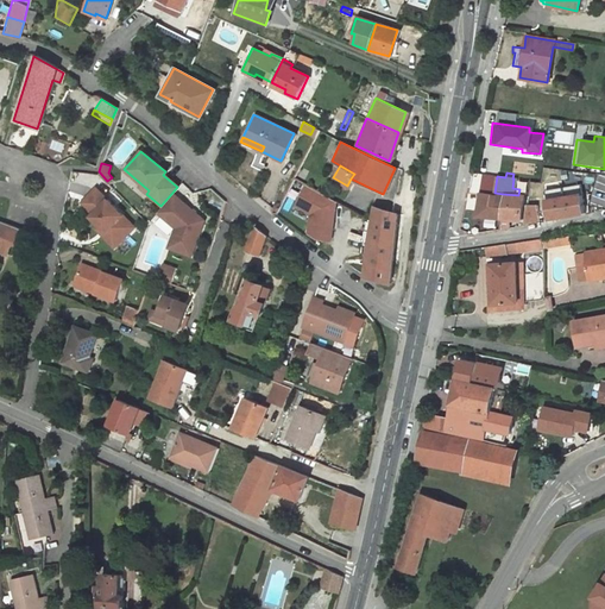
[(140,183),(137,187),(146,194),(149,190),(140,183)]
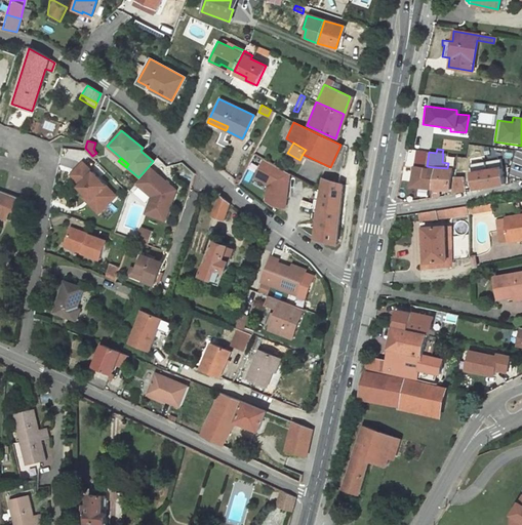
[(104,184),(82,159),(69,171),(78,182),(76,184),(83,192),(88,197),(85,200),(95,211),(110,198),(101,188),(104,184)]
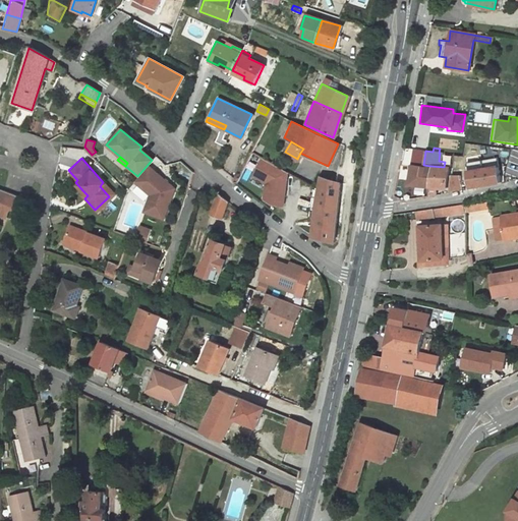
[(259,159),(251,175),(266,181),(260,197),(278,206),(292,172),(259,159)]
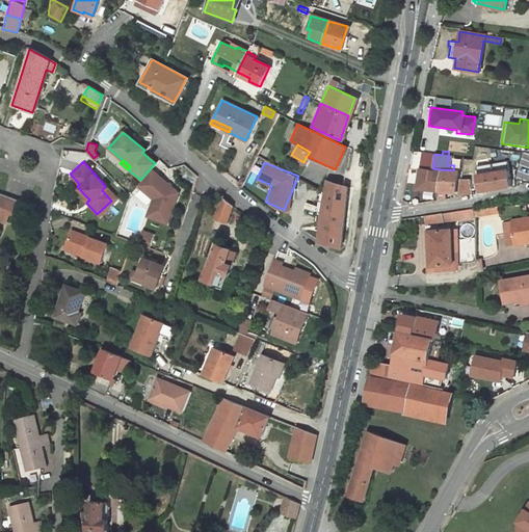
[(416,194),(405,196),(407,203),(407,206),(438,201),(437,190),(440,169),(432,168),(419,167),(416,194)]
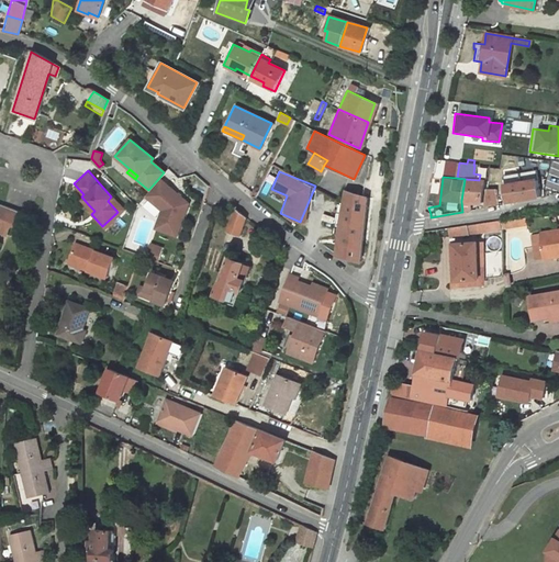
[(154,228),(175,236),(187,203),(158,179),(148,190),(144,195),(160,210),(154,228)]
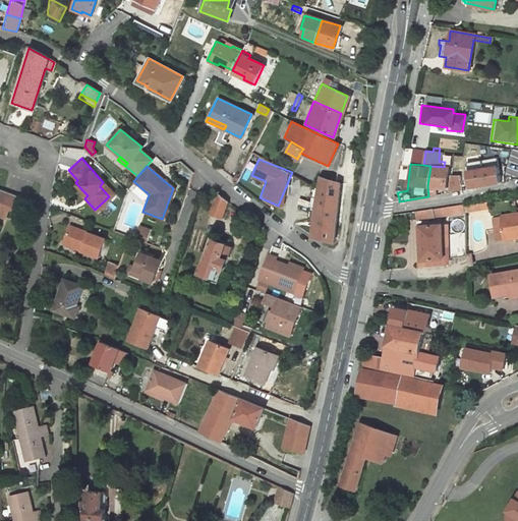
[(427,186),(446,187),(448,168),(444,167),(430,166),(427,186)]
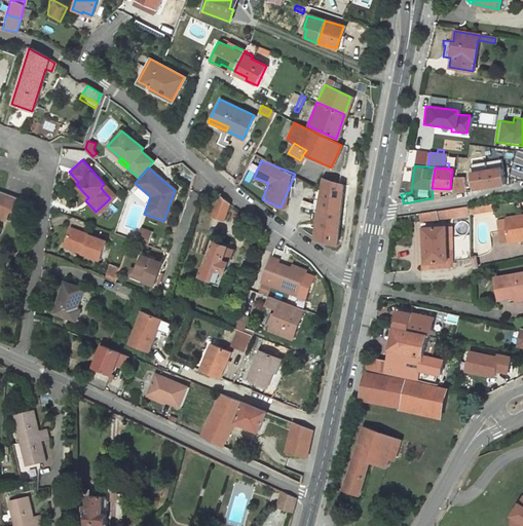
[(503,184),(500,167),(471,173),(474,188),(503,184)]
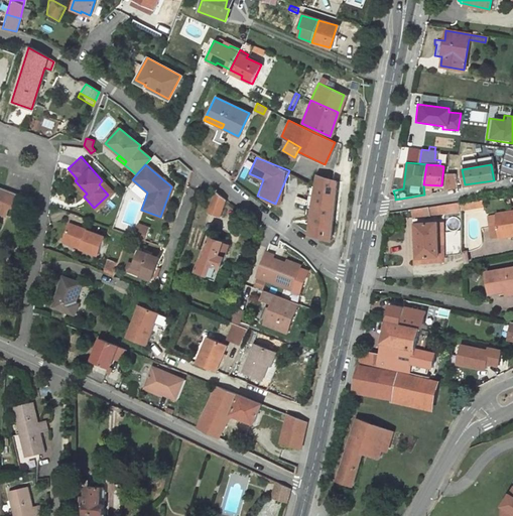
[(457,186),(454,173),(445,173),(442,188),(457,186)]
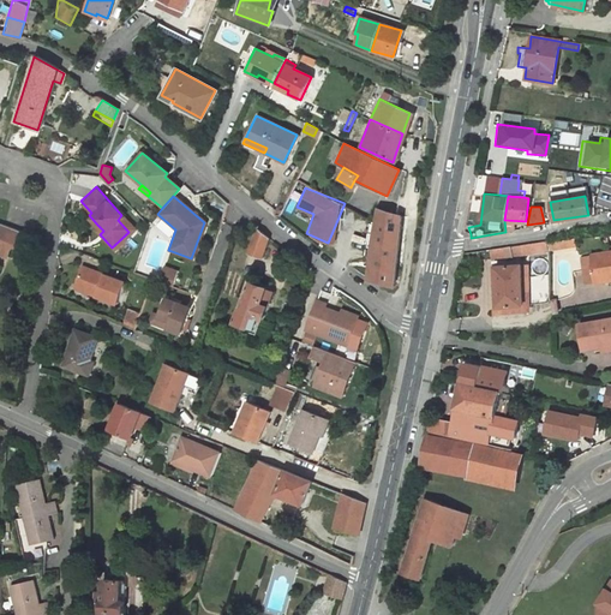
[(400,216),(377,209),(375,224),(370,267),(367,280),(372,281),(393,286),(400,216)]
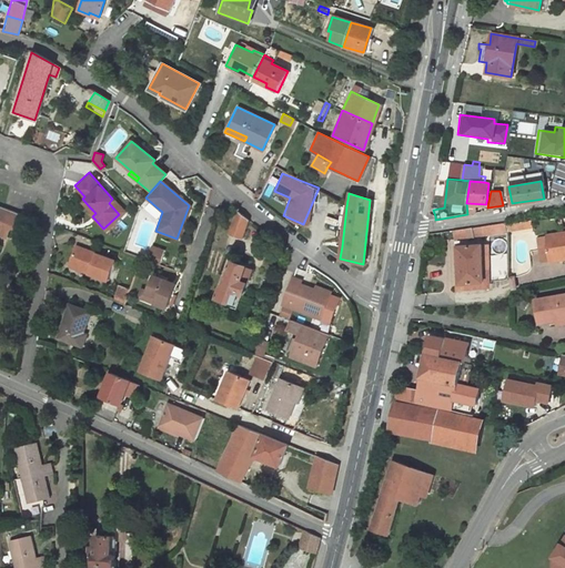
[(123,211),(112,199),(109,203),(119,214),(123,211)]
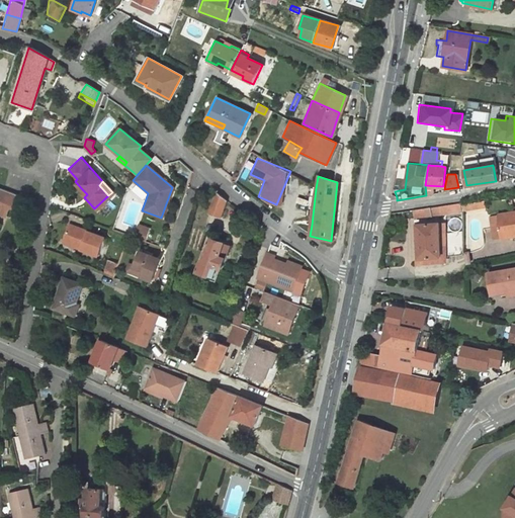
[(0,214),(3,216),(5,210),(7,208),(10,207),(11,207),(13,208),(18,195),(0,188),(0,214)]
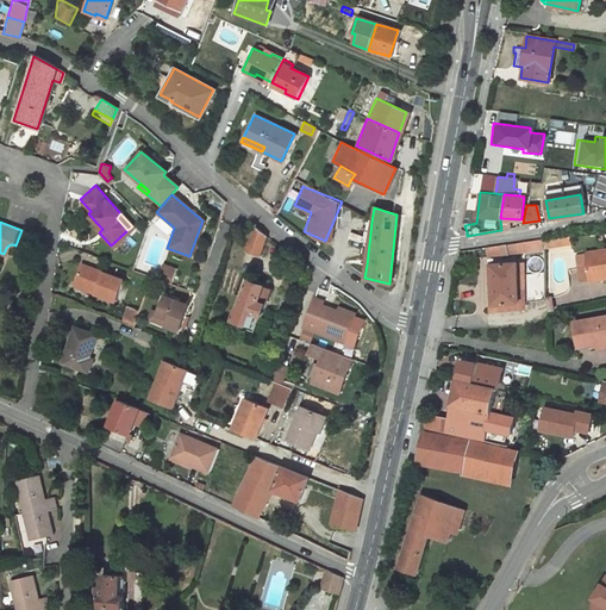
[(367,265),(372,222),(366,222),(360,263),(367,265)]
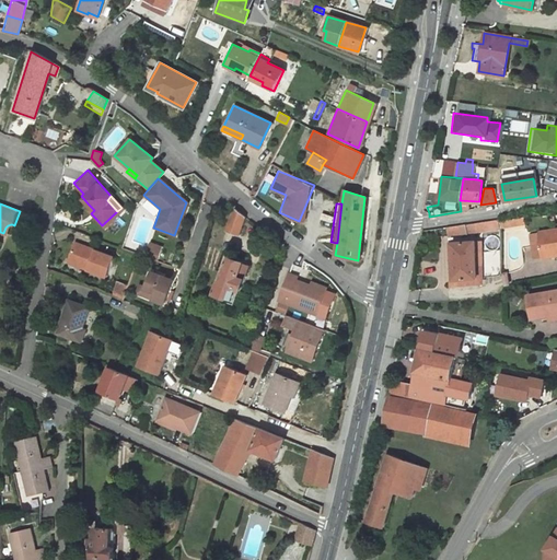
[(94,210),(89,205),(85,207),(91,213),(94,210)]
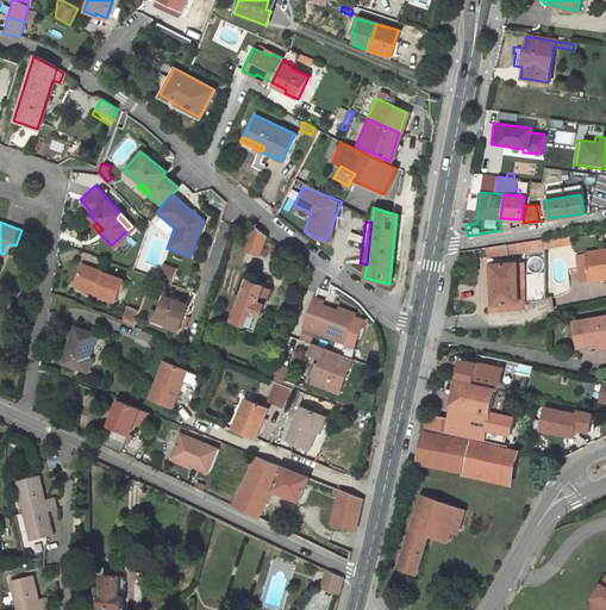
[(252,226),(244,250),(258,255),(264,236),(252,226)]
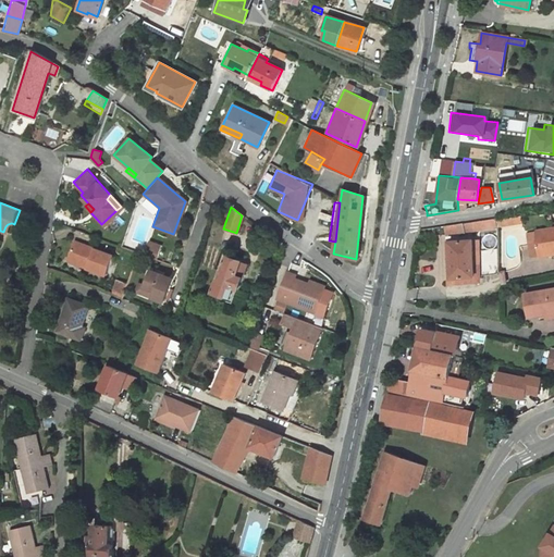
[(496,226),(513,224),(519,223),(518,215),(501,219),(500,217),(496,218),(496,226)]
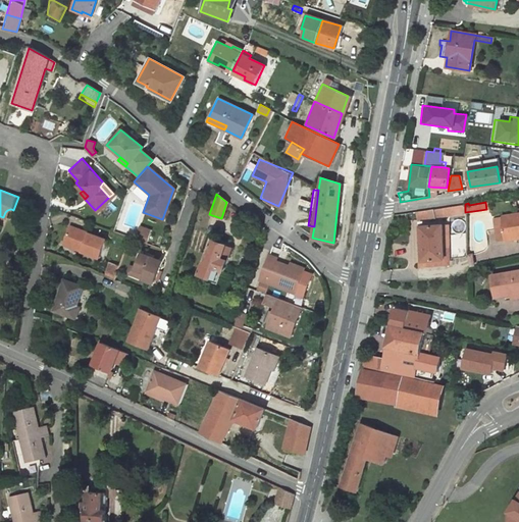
[(415,211),(416,219),(433,217),(433,219),(442,218),(442,215),(465,212),(465,204),(415,211)]
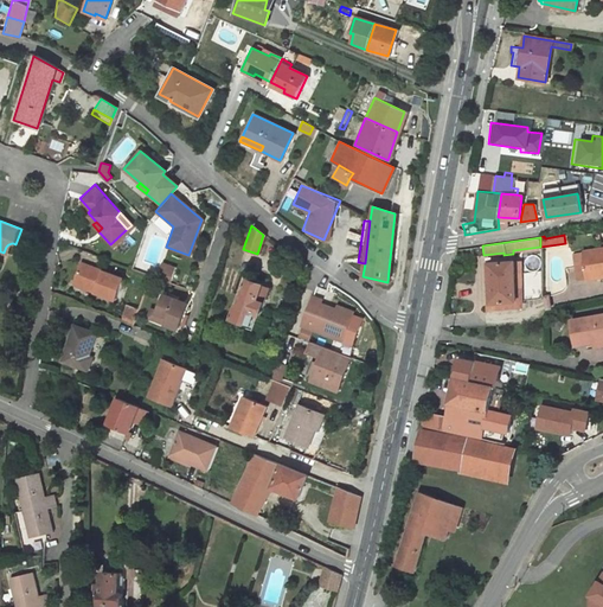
[(583,279),(602,275),(602,273),(602,270),(602,247),(578,251),(583,279)]
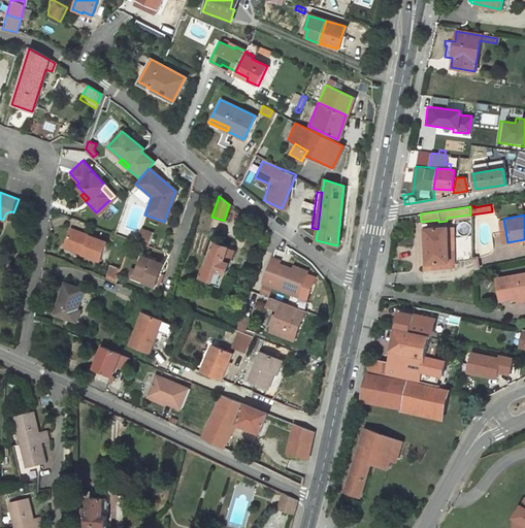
[(494,220),(498,243),(507,242),(503,219),(494,220)]
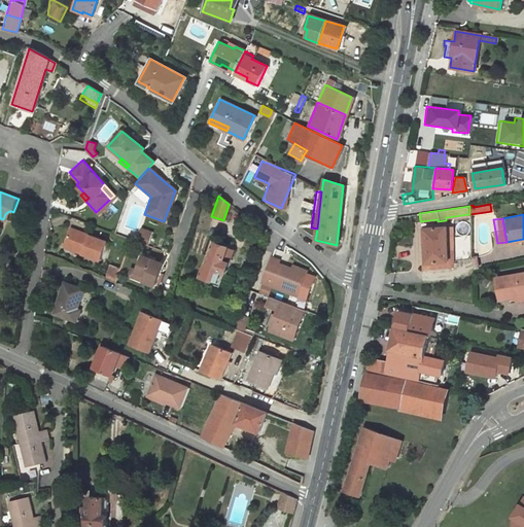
[(423,227),(427,271),(449,269),(448,260),(470,258),(470,235),(447,237),(446,226),(423,227)]
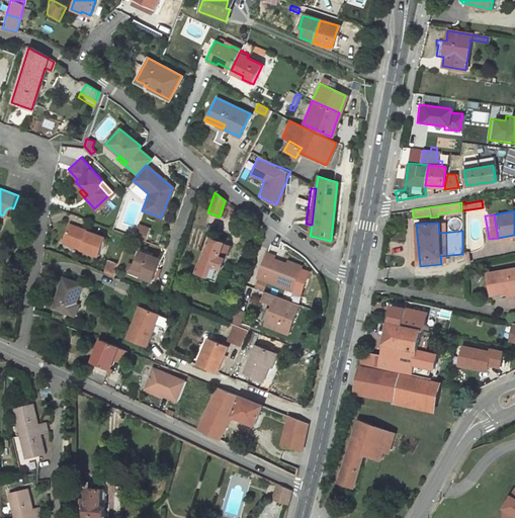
[(80,247),(79,250),(97,256),(103,238),(67,225),(62,241),(80,247)]
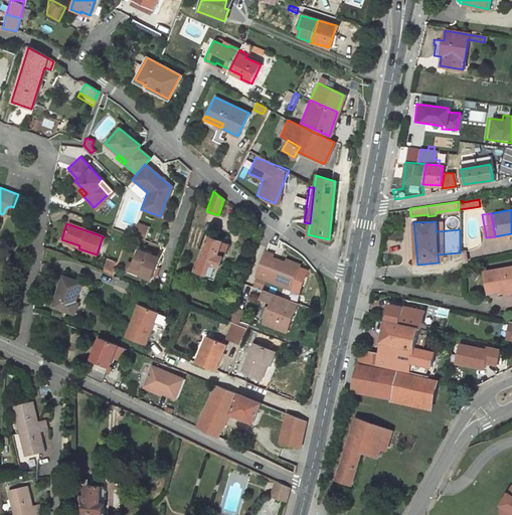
[(194,272),(213,279),(217,267),(219,267),(227,243),(209,236),(201,259),(198,258),(194,272)]
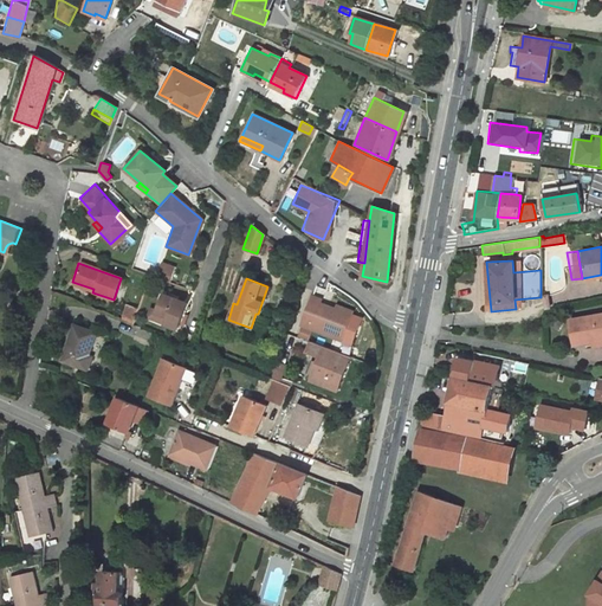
[(72,282),(71,284),(92,292),(94,289),(72,282)]
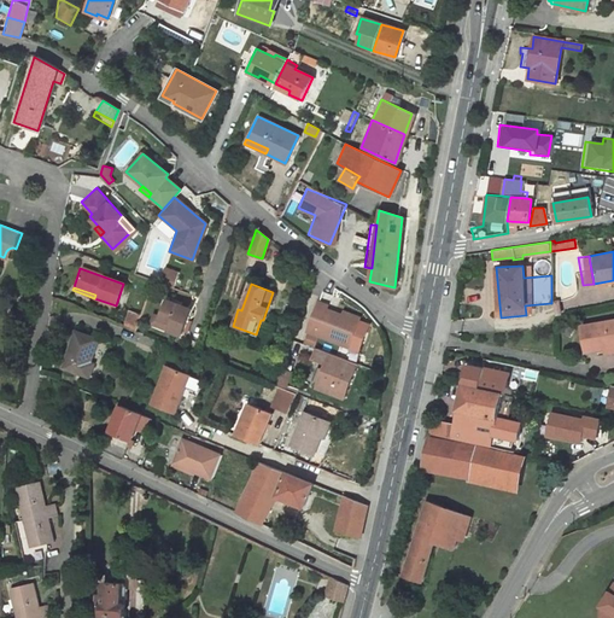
[(183,304),(168,298),(161,316),(173,320),(170,327),(181,331),(187,314),(183,304)]
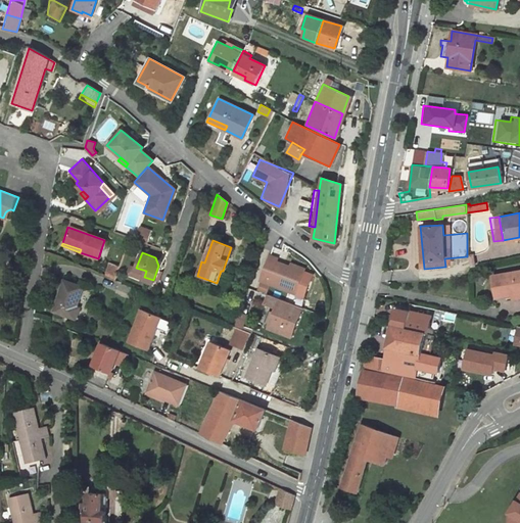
[(261,279),(295,292),(303,270),(290,265),(277,259),(278,257),(270,255),(261,279)]
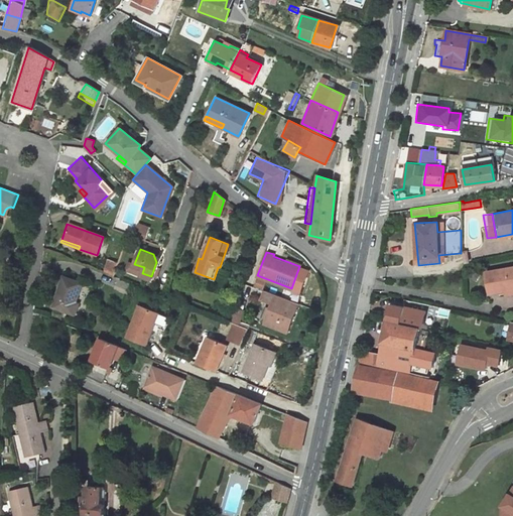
[(116,264),(107,260),(103,273),(112,276),(116,264)]
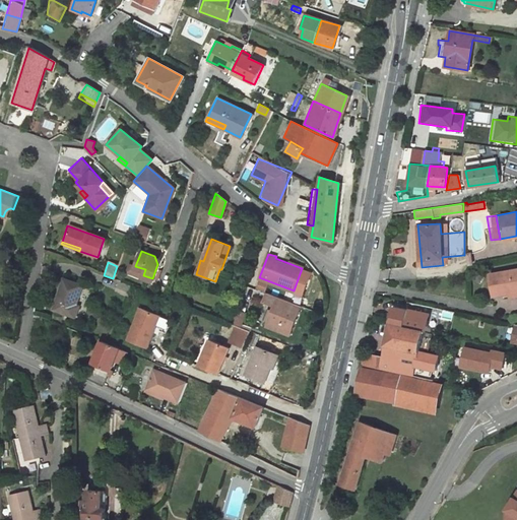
[(516,268),(488,274),(492,295),(508,293),(516,289),(516,268)]
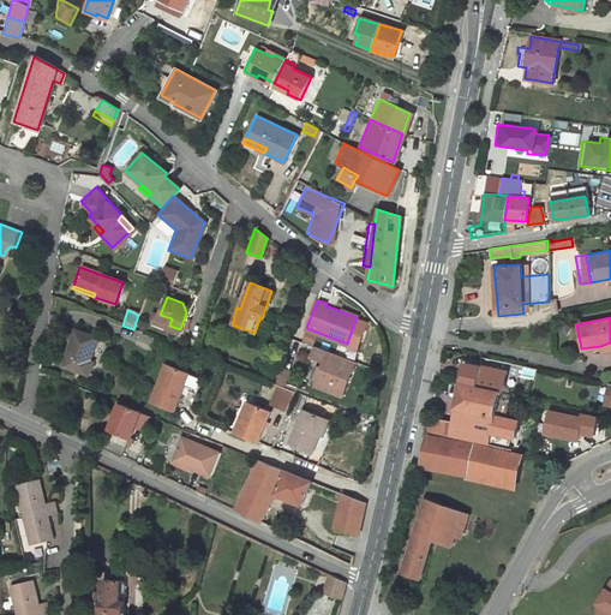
[(96,338),(73,329),(61,365),(88,375),(93,362),(89,359),(96,338)]
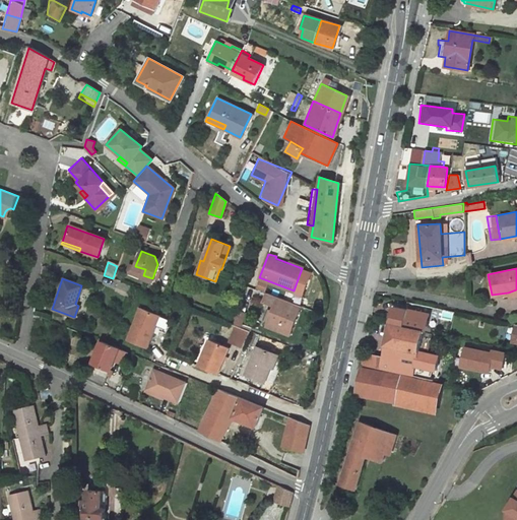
[(116,288),(129,294),(132,286),(119,281),(116,288)]
